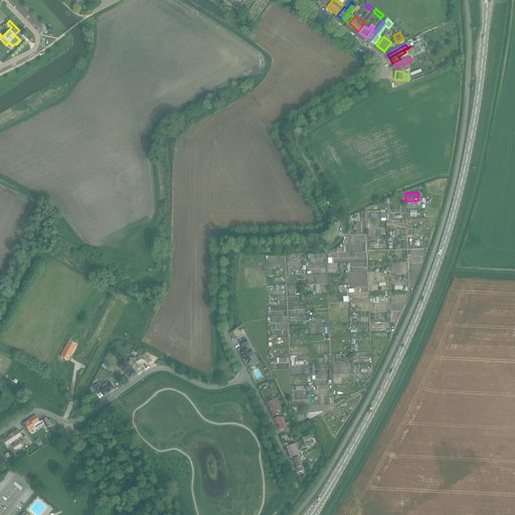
[(384,295),(380,295),(380,314),(384,314),(384,305),(388,305),(388,301),(385,302),(384,295)]
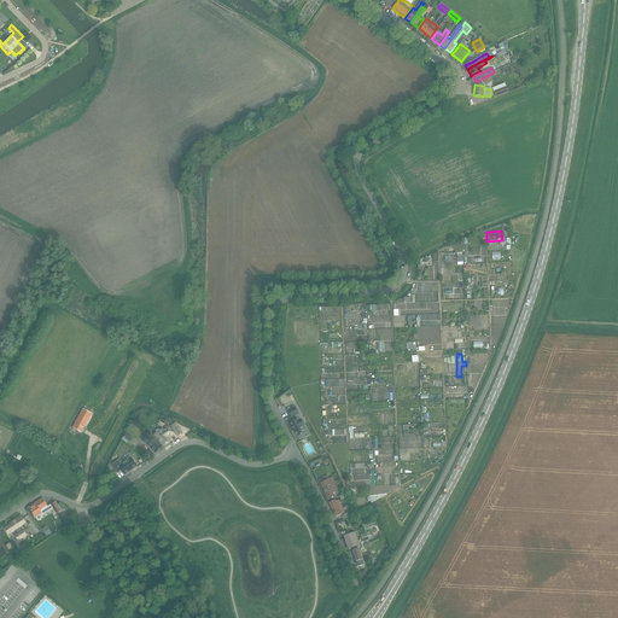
[(297,437),(298,436),(299,439),(301,439),(305,437),(307,436),(305,436),(309,433),(301,419),(298,414),(299,414),(295,407),(287,410),(291,418),(295,415),(296,419),(289,423),(293,432),(293,431),(295,431),(297,437)]
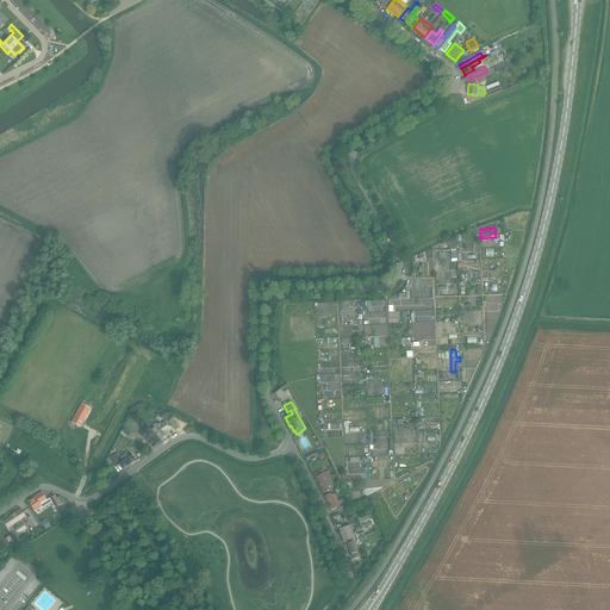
[(81,403),(72,422),(80,427),(91,409),(81,403)]
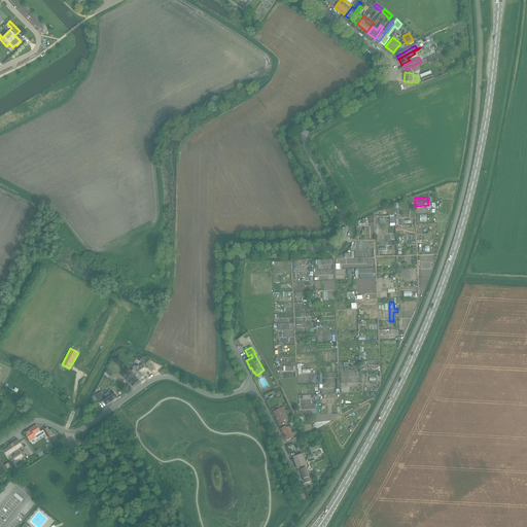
[(151,372),(154,370),(149,361),(145,363),(151,372)]
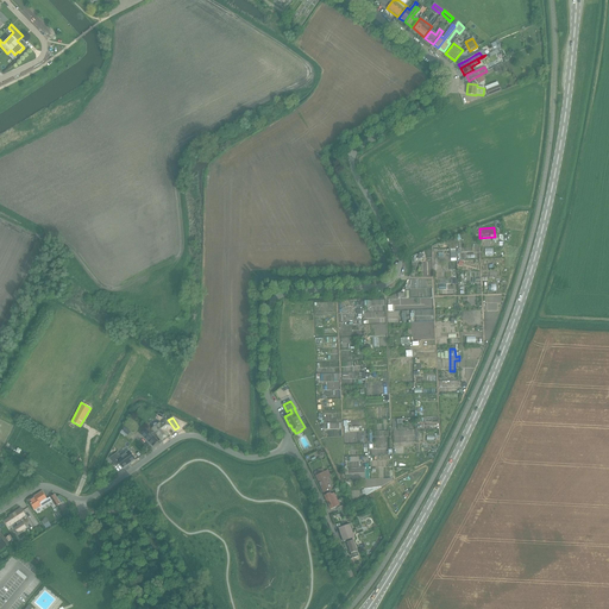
[(170,426),(167,420),(161,425),(159,424),(158,425),(157,424),(156,422),(154,425),(154,427),(152,429),(161,440),(168,435),(164,431),(170,426)]
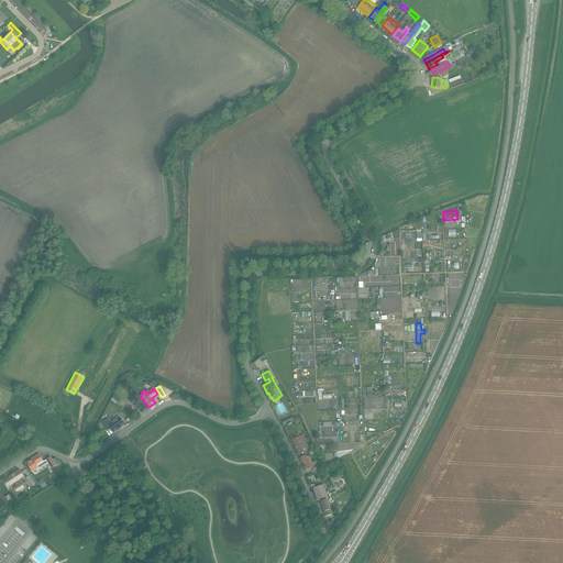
[(116,395),(111,400),(116,405),(120,399),(116,395)]
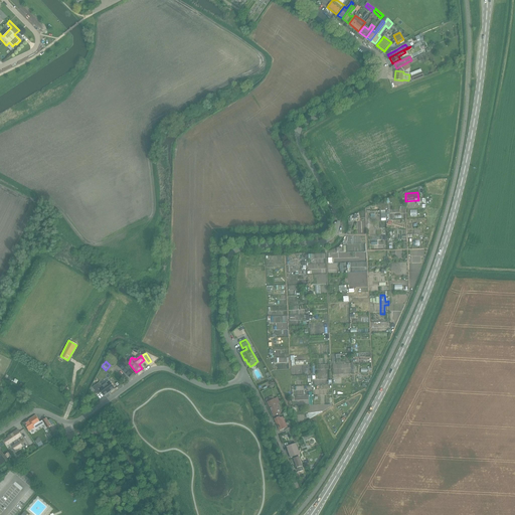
[(133,373),(123,363),(119,367),(130,377),(133,373)]
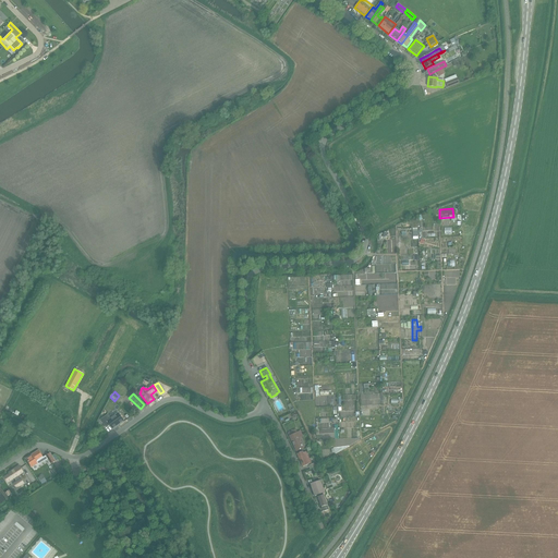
[(137,408),(132,401),(129,404),(134,410),(137,408)]
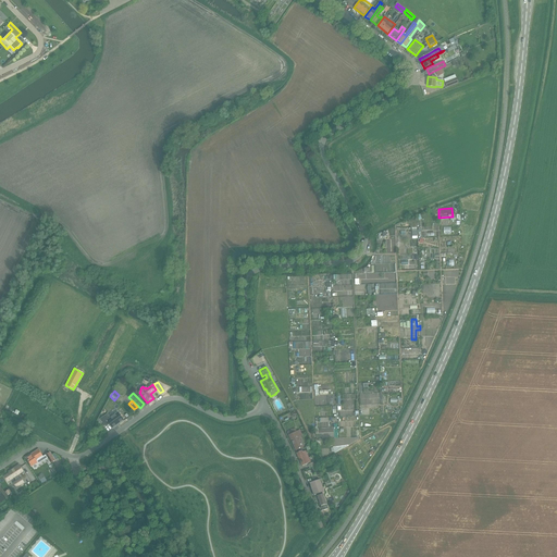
[(112,428),(123,420),(118,412),(110,418),(108,413),(100,419),(106,425),(109,423),(112,428)]
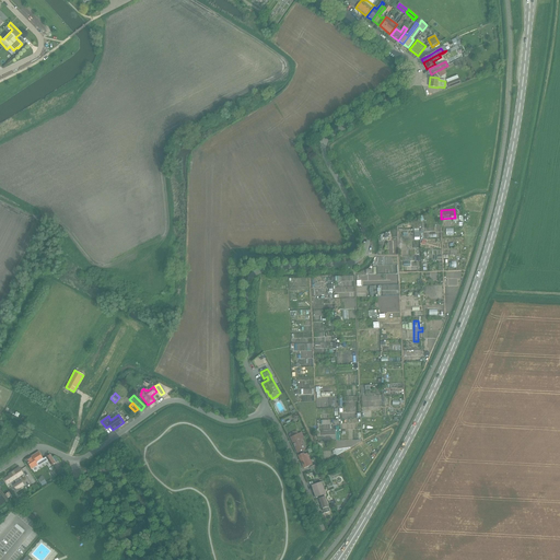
[(323,428),(329,428),(330,423),(319,423),(318,432),(323,432),(323,428)]
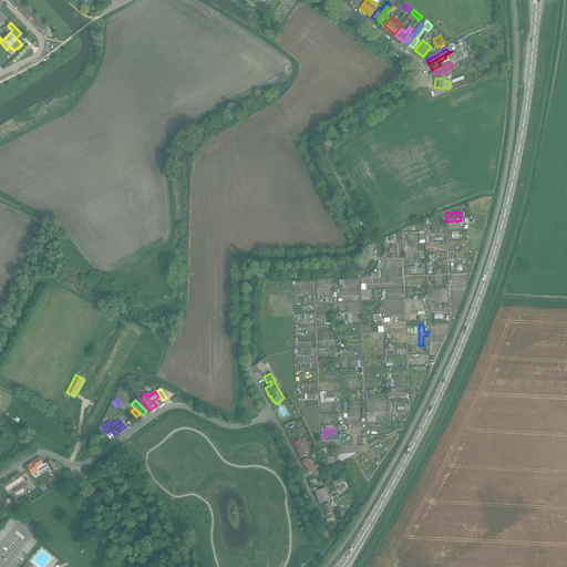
[(301,459),(306,456),(309,455),(305,445),(308,444),(305,437),(301,440),(300,436),(297,437),(292,440),(301,459)]
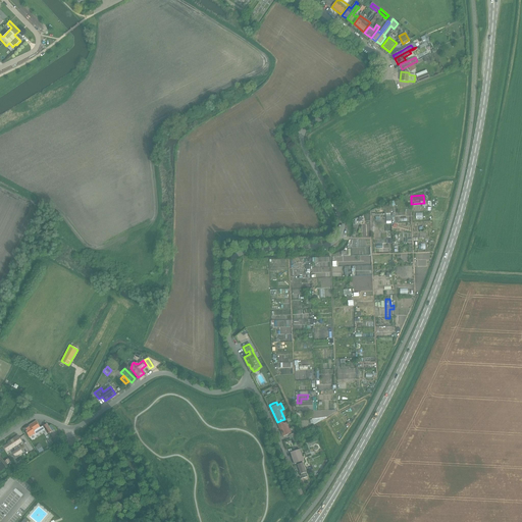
[(40,428),(36,421),(30,425),(30,426),(24,429),(30,437),(35,434),(36,435),(45,429),(43,426),(40,428)]
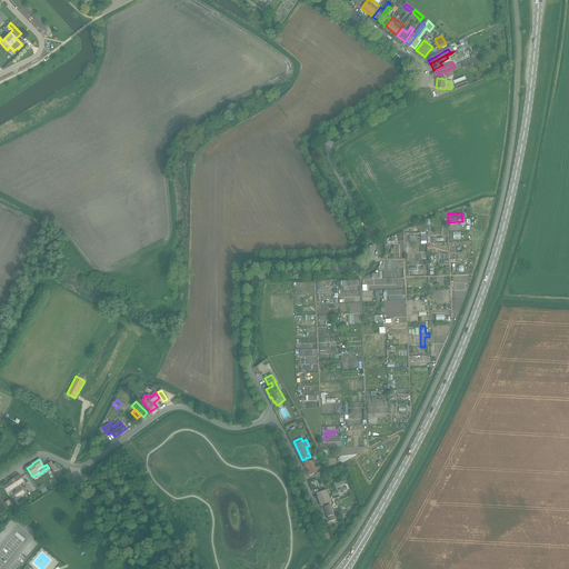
[(302,462),(306,470),(315,467),(312,460),(309,462),(308,460),(302,462)]
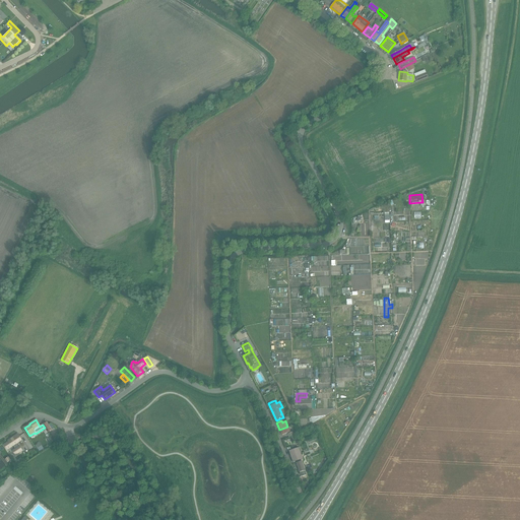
[(45,428),(48,433),(52,430),(47,423),(43,425),(45,428)]
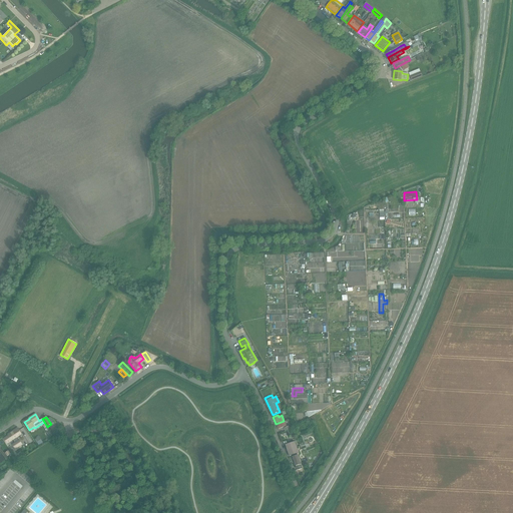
[(284,421),(276,424),(279,429),(286,426),(284,421)]
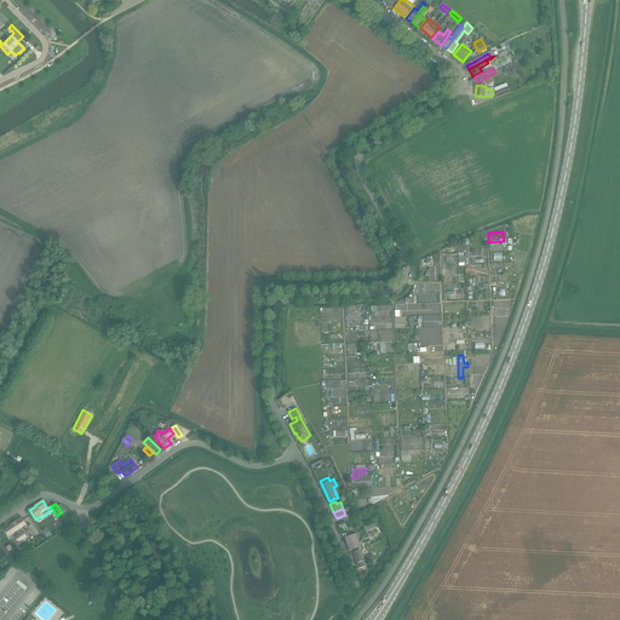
[(5,530),(7,535),(9,537),(16,532),(18,535),(15,538),(18,543),(27,538),(23,533),(22,533),(19,529),(26,524),(21,518),(10,526),(11,527),(5,530)]
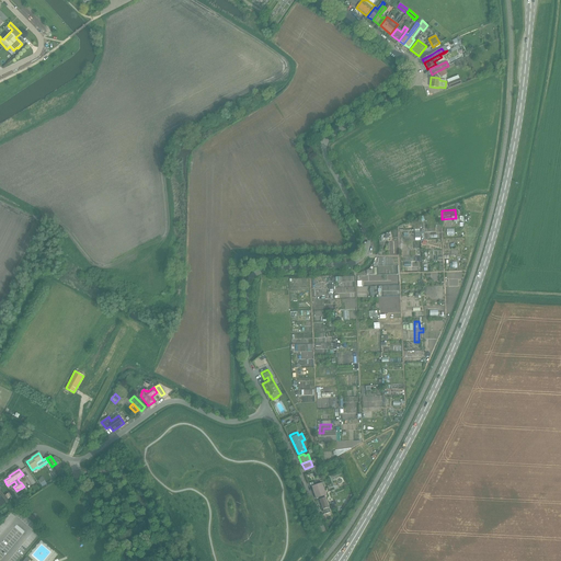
[(330,512),(329,507),(324,495),(325,495),(321,483),(311,487),(316,499),(319,497),(324,514),(330,512)]
